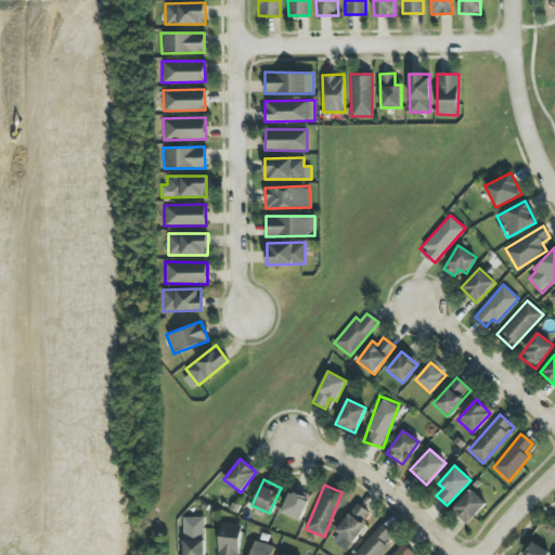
[(299,520),(310,495),(292,488),(281,512),(299,520)]
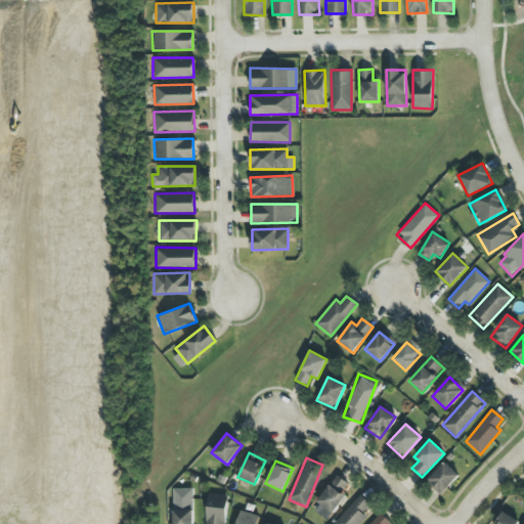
[(427,480),(441,493),(459,475),(444,462),(427,480)]
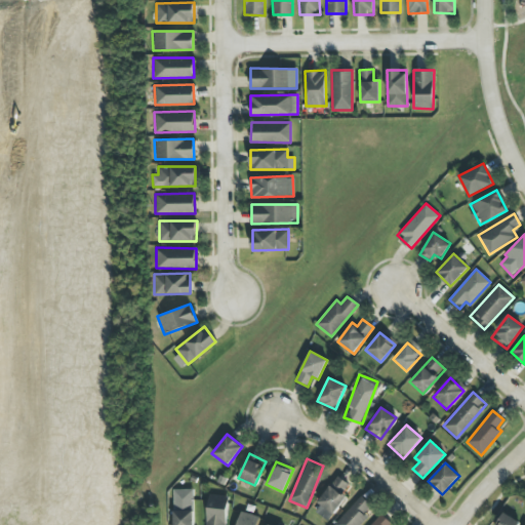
[(314,512),(329,521),(351,484),(335,475),(314,512)]
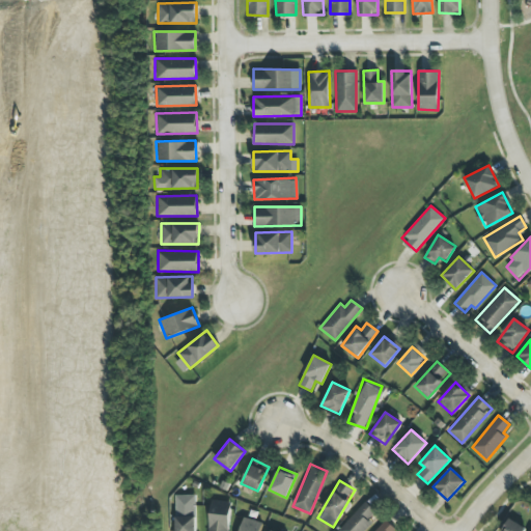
[(195,530),(195,494),(175,495),(175,530),(195,530)]
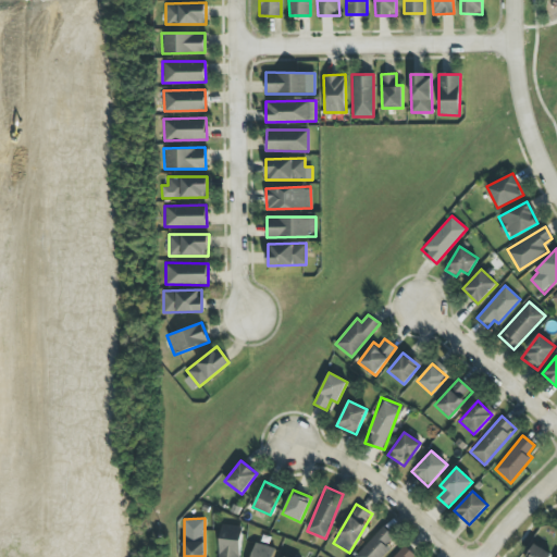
[(238,556),(240,525),(220,525),(219,556),(238,556)]
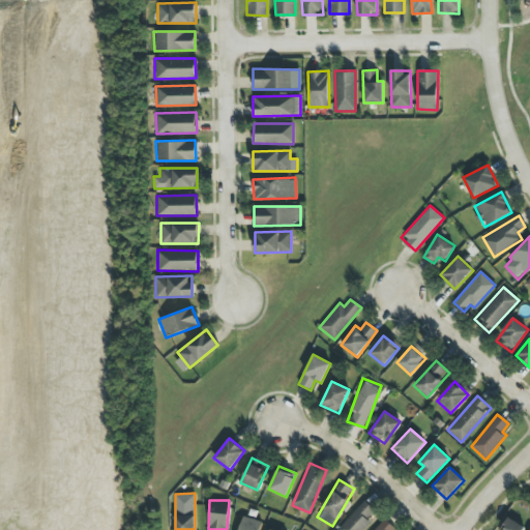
[(360,529),(377,512),(365,501),(336,529),(360,529)]
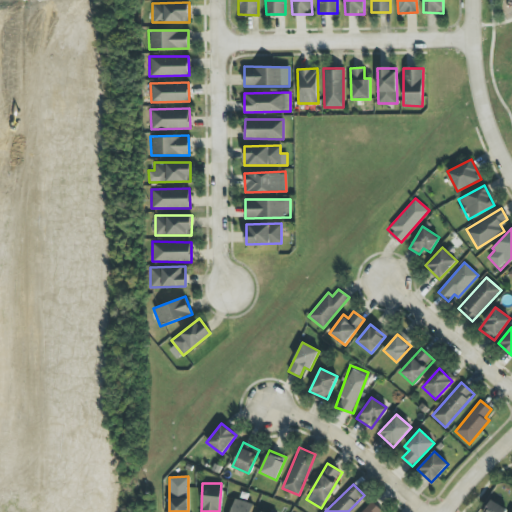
[(229,511),(250,511),(252,502),(232,499),(229,511)]
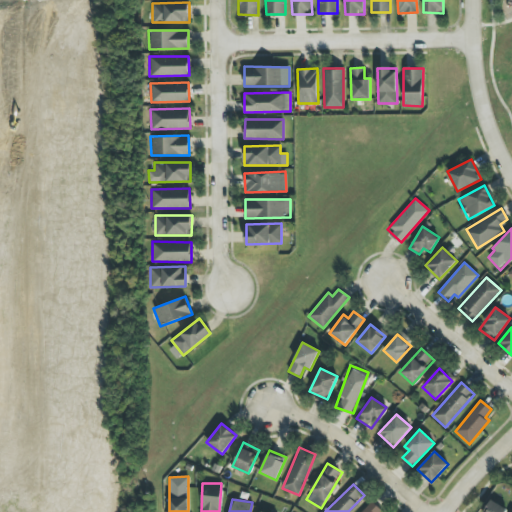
[(503,511),(506,507),(490,500),(484,511),(503,511)]
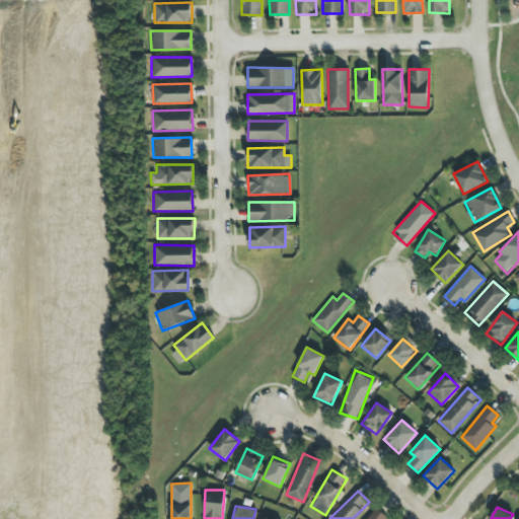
[(388,518),(376,508),(366,518),(388,518)]
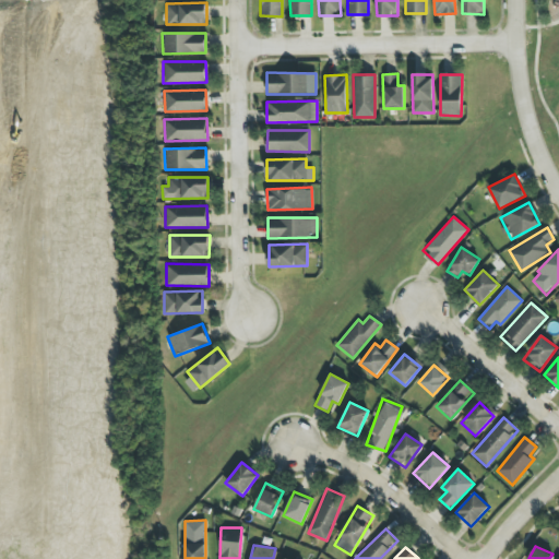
All buildings are outlined.
